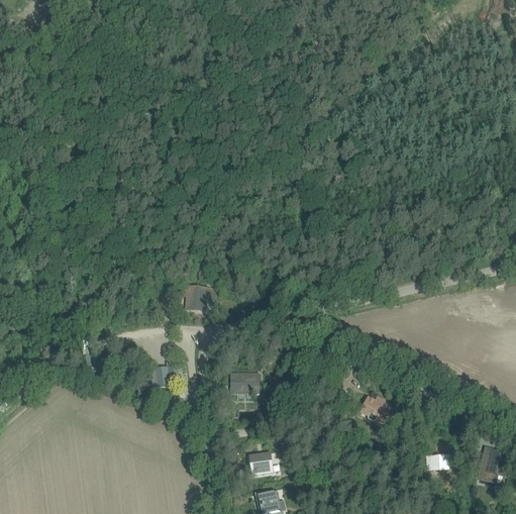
[(188,288),(188,292),(177,293),(180,310),(195,308),(195,310),(202,309),(202,307),(211,305),(209,289),(200,290),(199,287),(188,288)]
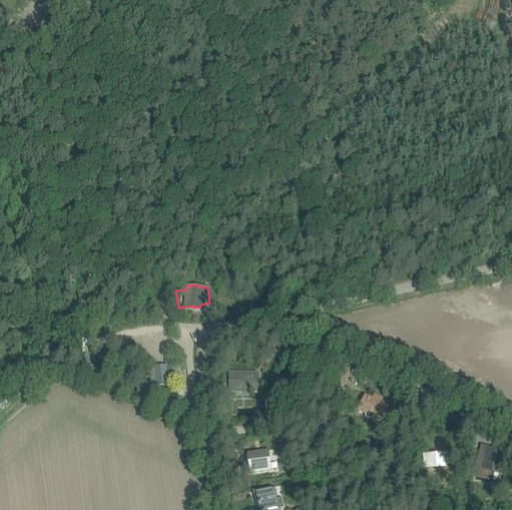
[(121,368),(121,359),(100,357),(99,366),(121,368)]
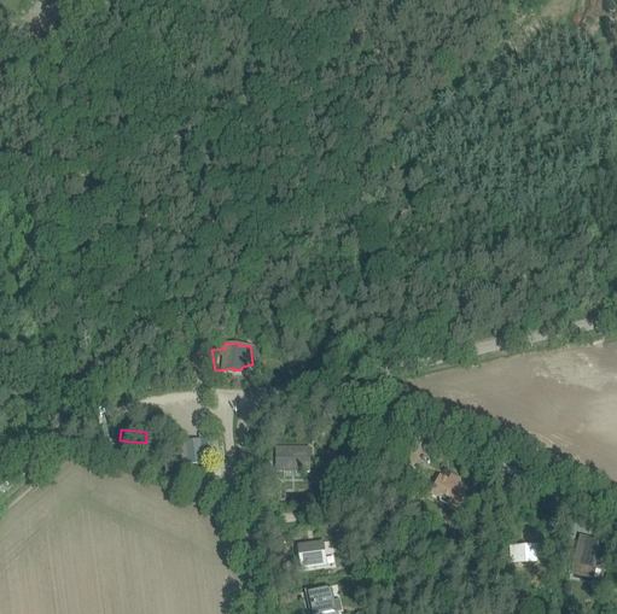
[(184,439),(172,440),(174,458),(186,456),(187,461),(202,458),(202,460),(214,457),(213,439),(199,442),(199,437),(184,438),(184,439)]
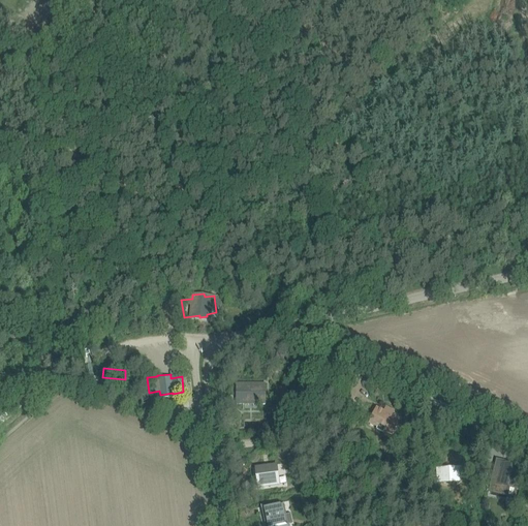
[(257,402),(265,402),(265,381),(235,381),(236,402),(243,402),(243,399),(257,399),(257,402)]
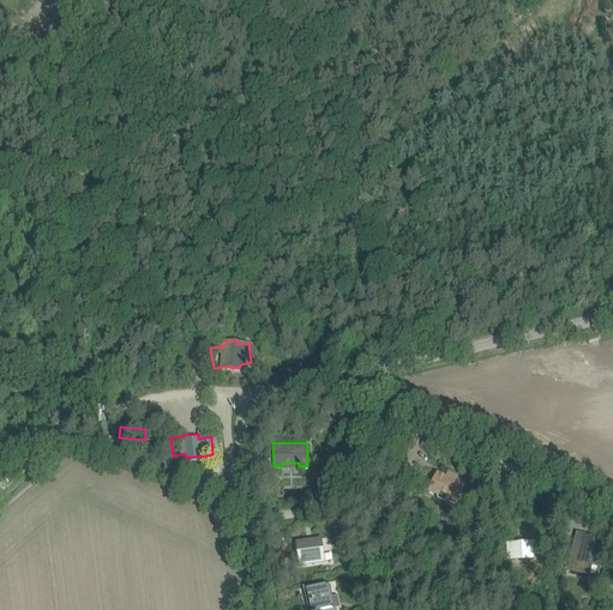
[(396,473),(410,481),(415,470),(401,463),(396,473)]
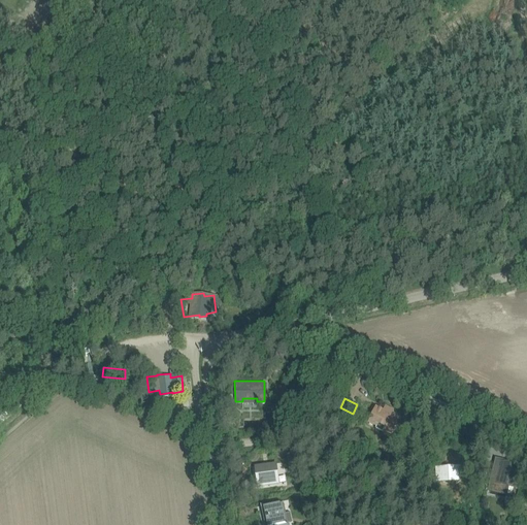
[(391,431),(398,417),(391,413),(393,408),(390,407),(389,409),(386,408),(387,406),(385,404),(383,409),(375,405),(368,420),(376,424),(377,421),(384,425),(383,427),(391,431)]
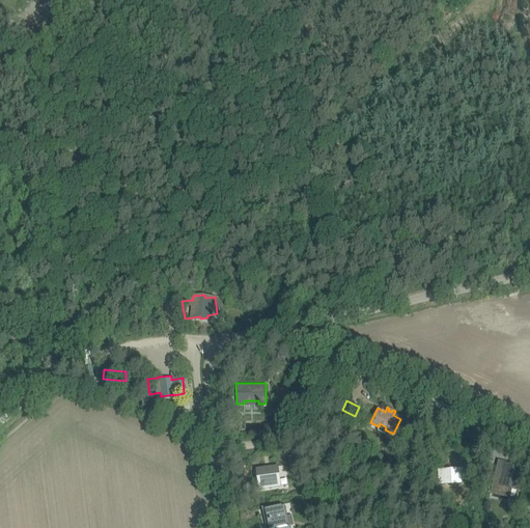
[(499,461),(492,490),(494,491),(506,494),(506,493),(507,494),(509,485),(517,487),(521,468),(514,467),(513,466),(507,465),(507,463),(499,461)]
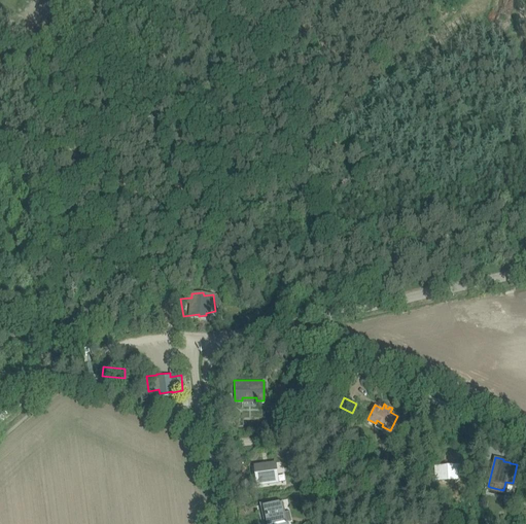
[(274,462),(256,464),(258,482),(276,480),(274,462)]
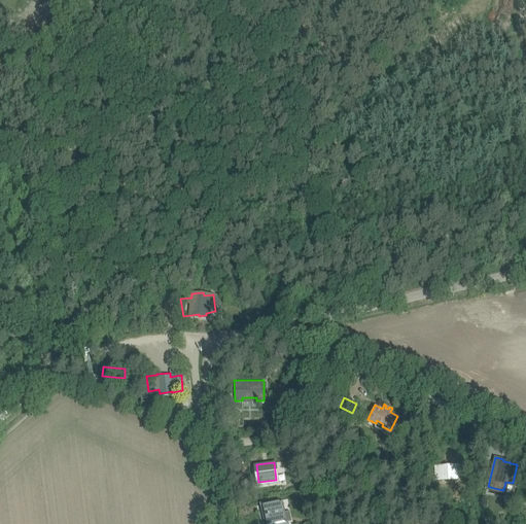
[(458,462),(433,463),(434,479),(459,478),(458,462)]
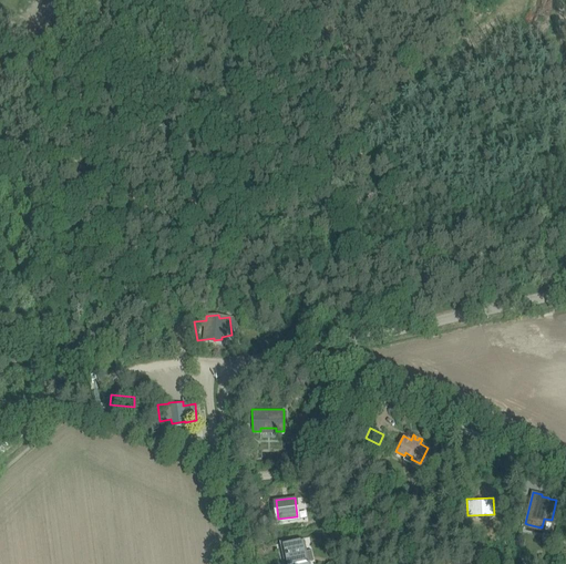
[(285,543),(281,543),(283,545),(285,544),(286,552),(285,553),(286,555),(287,555),(289,563),(286,563),(290,563),(294,563),(292,563),(309,563),(308,560),(304,539),(299,540),(285,543)]
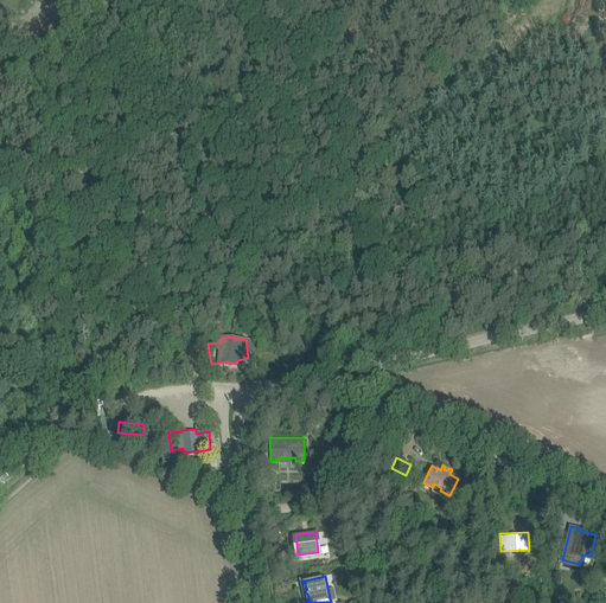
All buildings are outlined.
